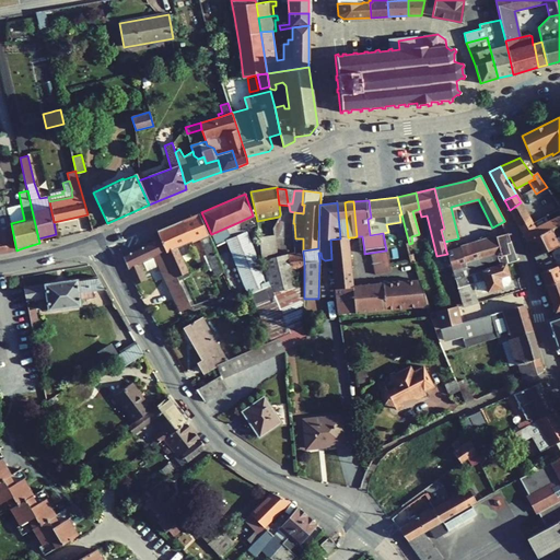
[(351,271),(348,237),(345,202),(337,202),(340,238),(330,240),(331,259),(334,273),(351,271)]
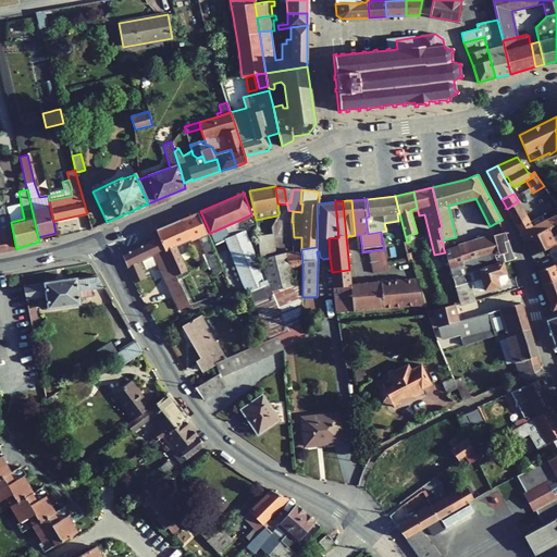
[(522,210),(518,201),(507,209),(517,226),(528,220),(522,210)]
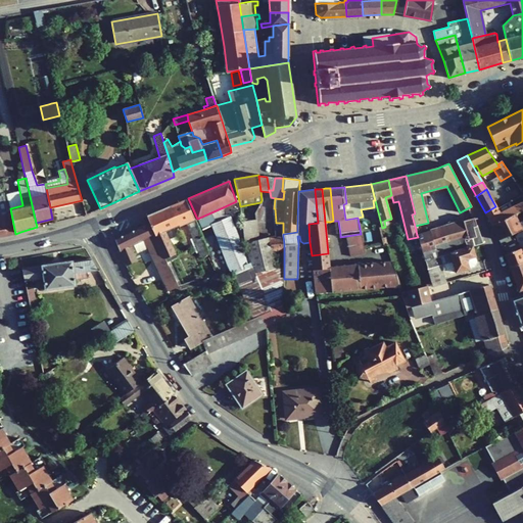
[(19,191),(6,194),(9,209),(10,208),(22,205),(19,191)]
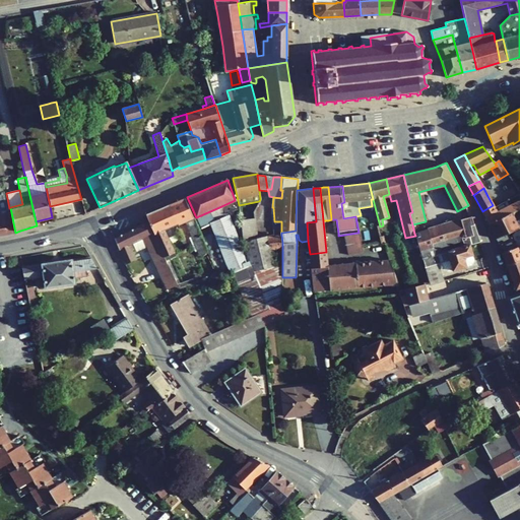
[(9,208),(8,208),(6,201),(3,202),(2,199),(5,198),(3,192),(0,192),(0,235),(15,233),(10,207),(9,208)]
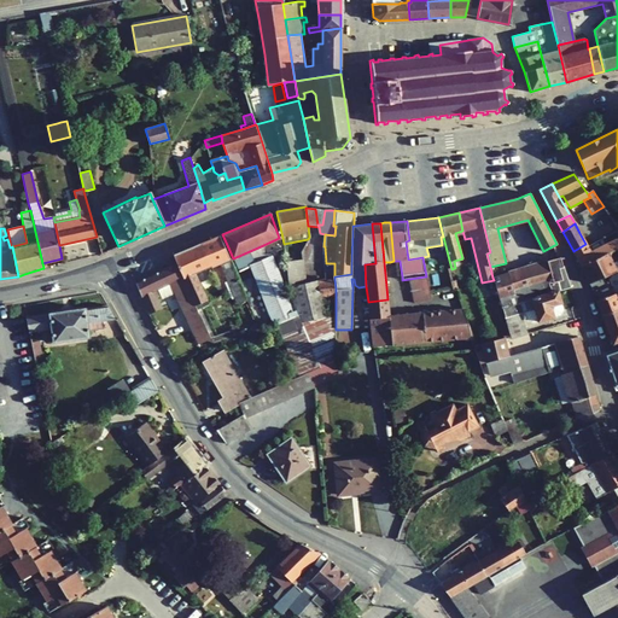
[(220,263),(237,303),(246,299),(220,235),(200,244),(211,267),(220,263)]
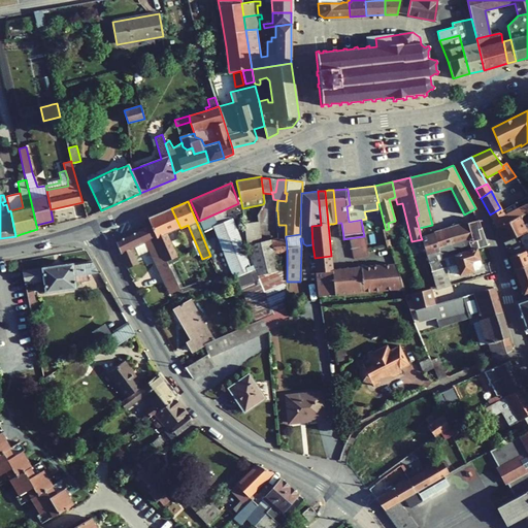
[(229,218),(241,211),(238,203),(225,209),(229,218)]
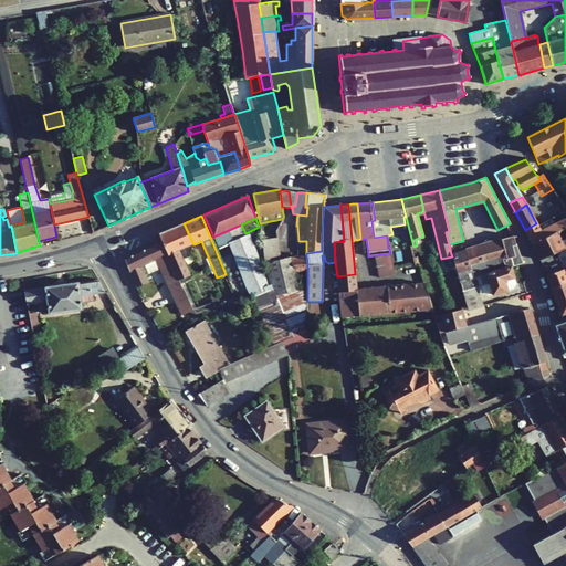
[(565,227),(565,218),(554,223),(541,230),(538,227),(536,223),(525,230),(533,243),(557,231),(564,228),(565,227)]
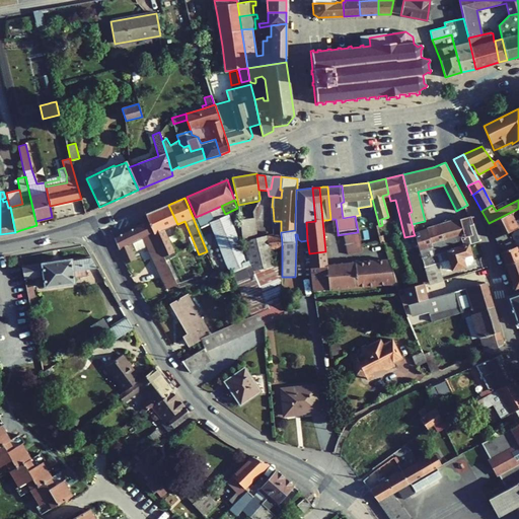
[(52,206),(53,217),(73,215),(72,204),(52,206)]
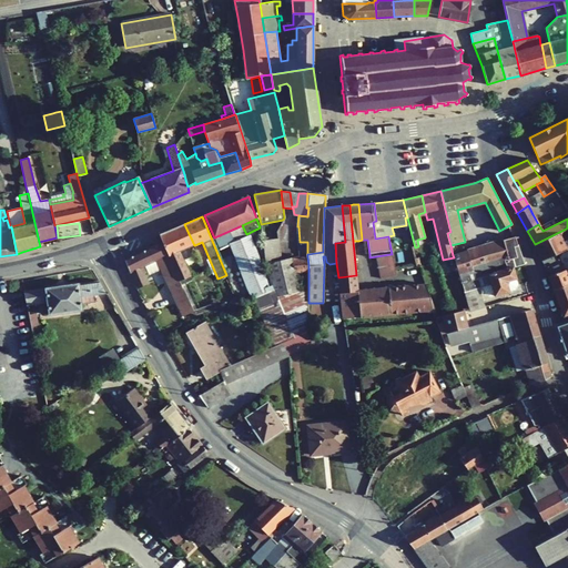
[(169,256),(180,281),(190,275),(179,252),(194,245),(184,224),(159,235),(162,242),(168,255),(169,256)]
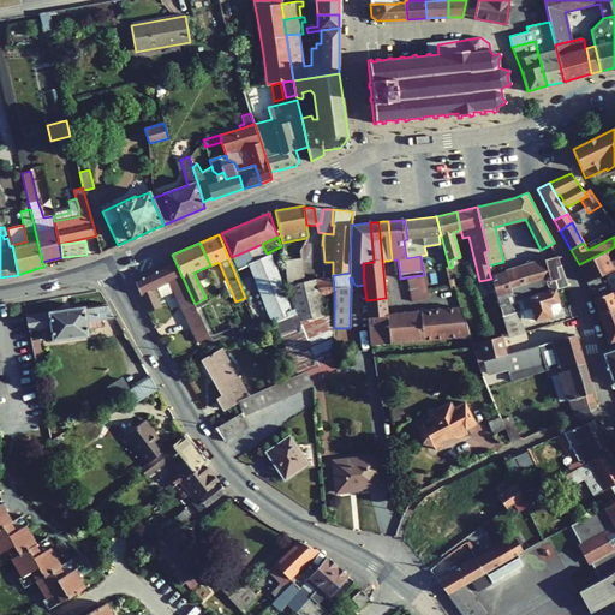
[(249,264),(254,274),(274,266),(269,255),(267,256),(267,254),(262,244),(232,257),(238,270),(249,264)]
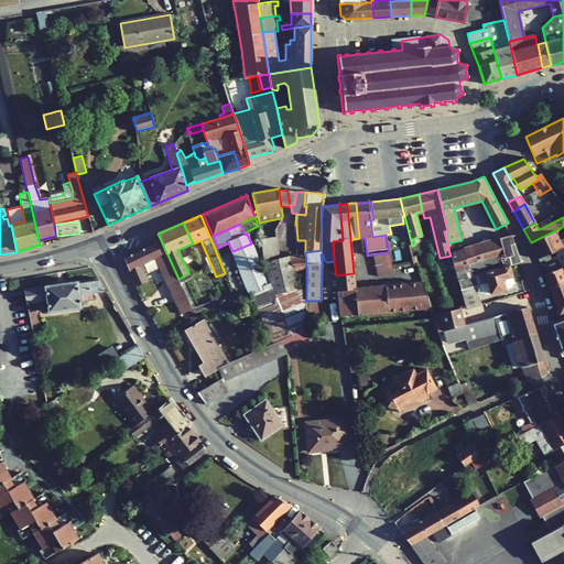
[(563,247),(563,226),(562,227),(563,231),(563,237),(559,240),(555,230),(531,242),(539,259),(563,247)]
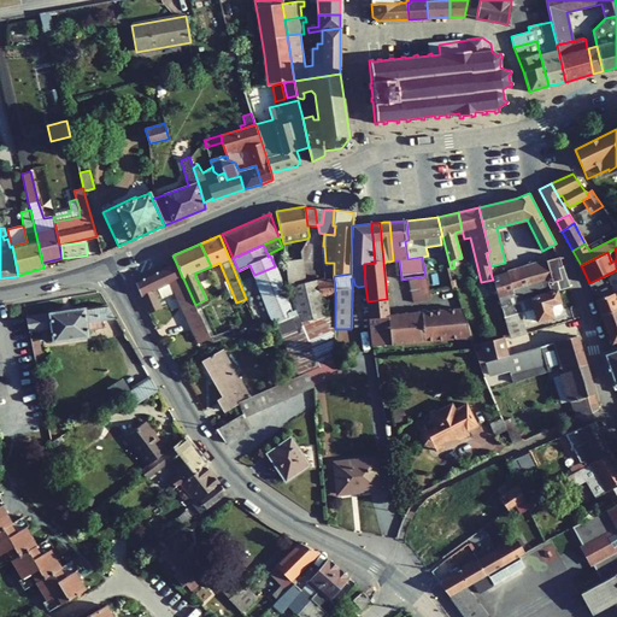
[(492,277),(493,280),(500,306),(517,301),(530,298),(556,289),(557,289),(556,283),(560,276),(558,268),(562,266),(559,257),(546,260),(492,277)]
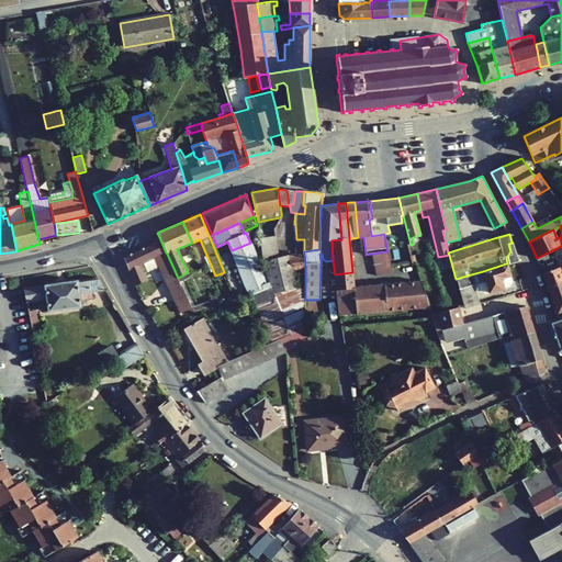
[(295,288),(293,280),(288,256),(278,258),(274,236),(259,238),(250,243),(232,250),(270,343),(271,343),(284,337),(304,328),(305,300),(305,289),(295,288)]
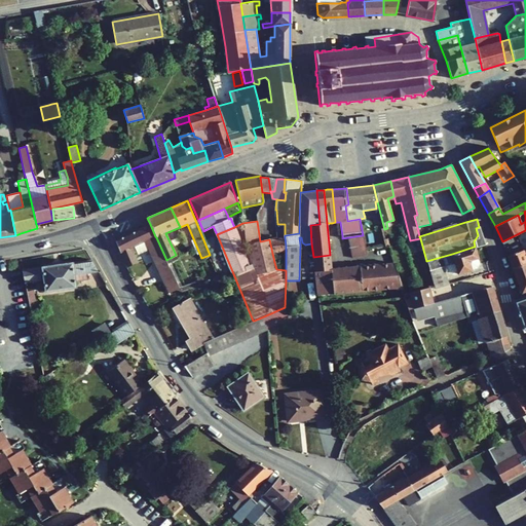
[(138,229),(144,242),(145,241),(155,236),(150,224),(138,229)]
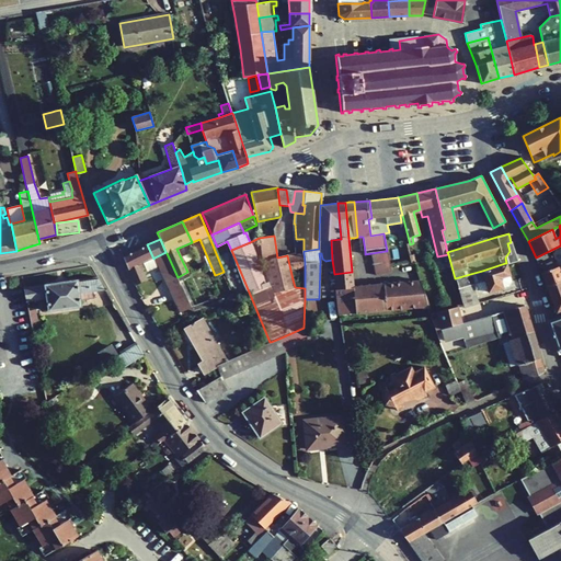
[(510,251),(505,258),(506,263),(517,260),(512,242),(511,242),(507,243),(510,251)]
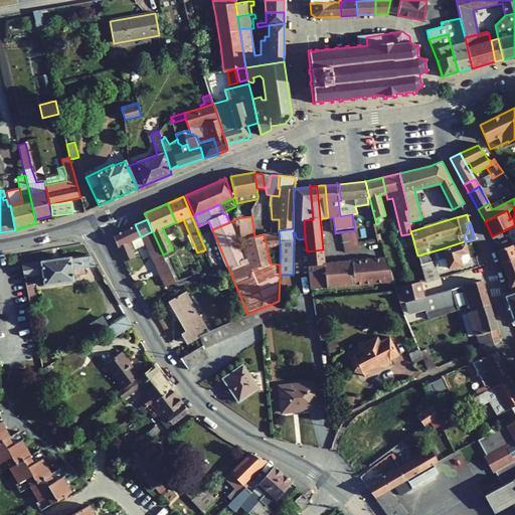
[(113,235),(124,262),(135,256),(130,247),(128,242),(132,241),(141,237),(135,224),(113,235)]
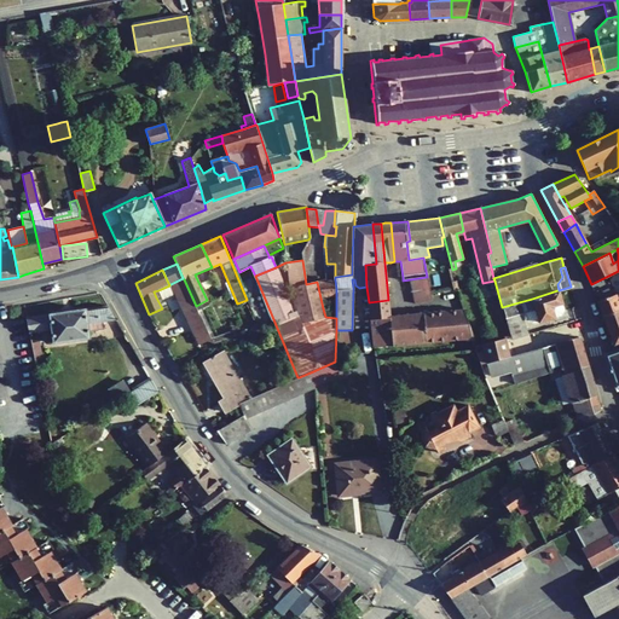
[(426,277),(410,281),(411,288),(428,285),(427,277),(426,277)]
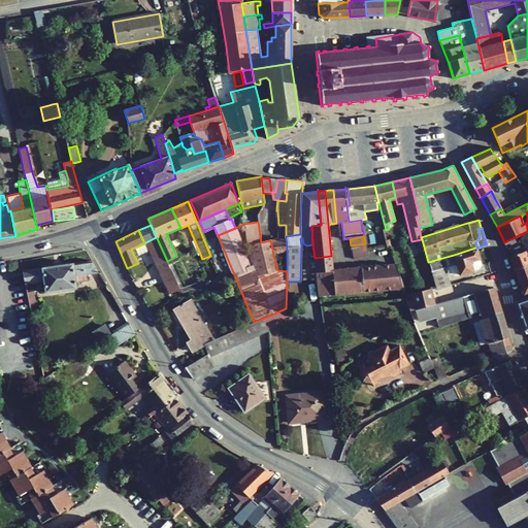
[(145,242),(169,294),(180,289),(169,265),(167,261),(157,238),(156,237),(145,242)]
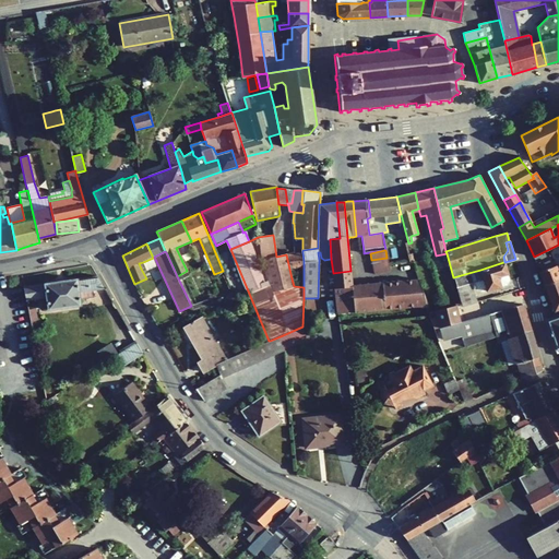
[(304,261),(302,252),(295,253),(286,254),(292,278),(304,277),(304,261)]
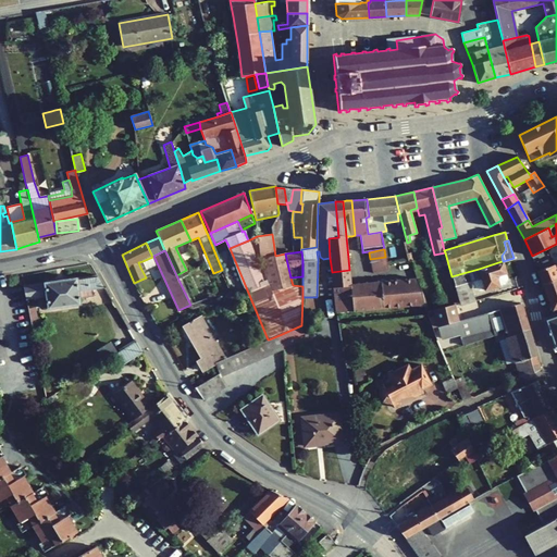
[(370,259),(372,265),(387,263),(386,261),(385,257),(370,259)]
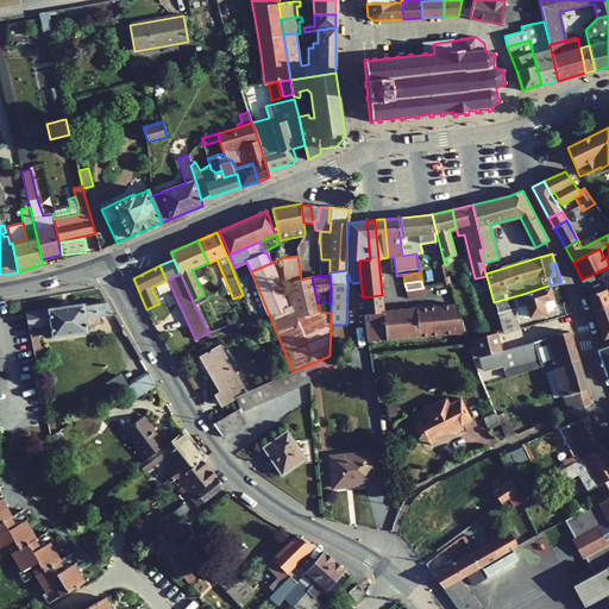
[(523,294),(510,297),(514,308),(516,307),(519,314),(522,316),(529,314),(531,318),(546,313),(544,306),(544,301),(552,297),(548,288),(548,286),(523,294)]
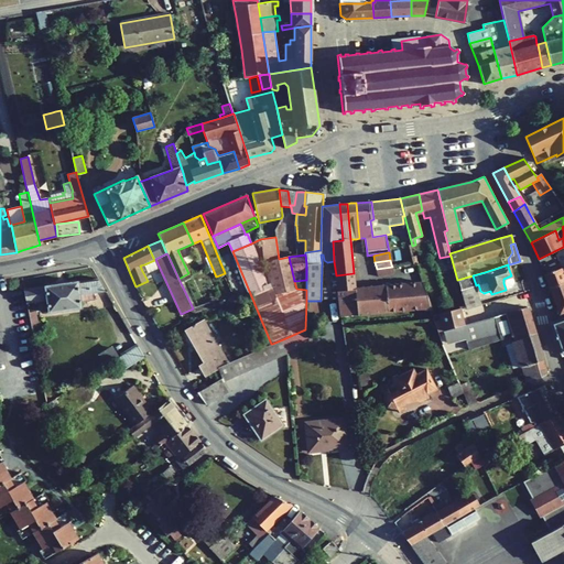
[(563,266),(544,274),(550,289),(563,282),(563,266)]
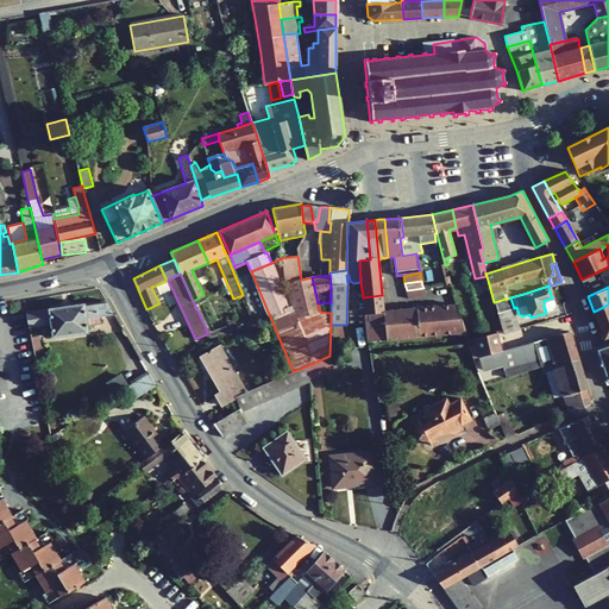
[(407,290),(408,299),(425,295),(424,288),(407,290)]
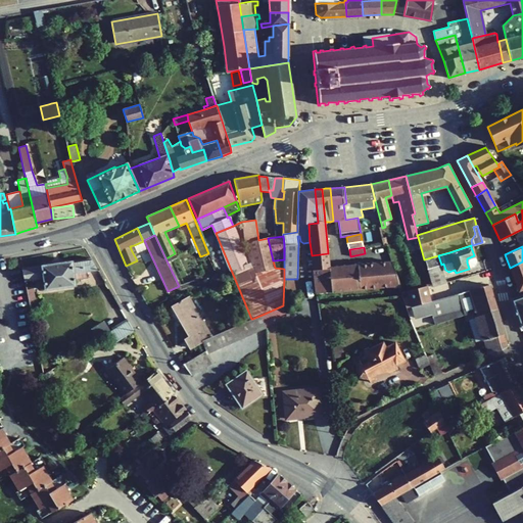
[(168,263),(177,257),(175,253),(165,258),(168,263)]
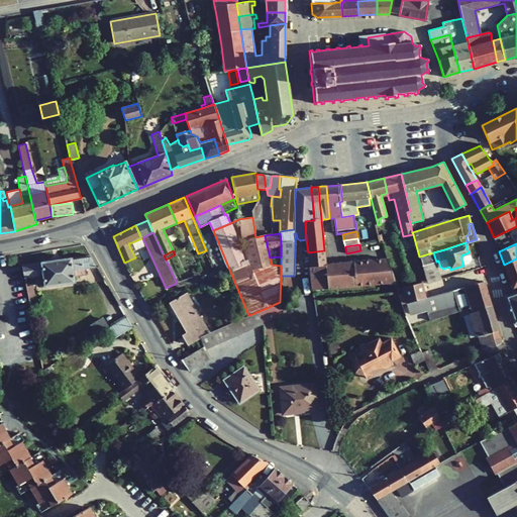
[(308,252),(309,266),(325,265),(324,250),(308,252)]
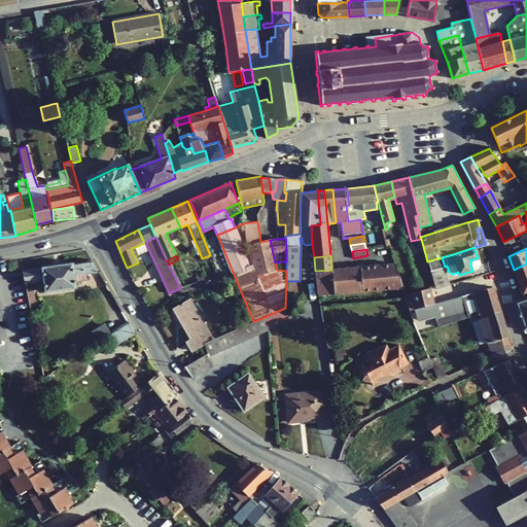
[(442,257),(427,261),(430,271),(444,267),(445,267),(442,257)]
